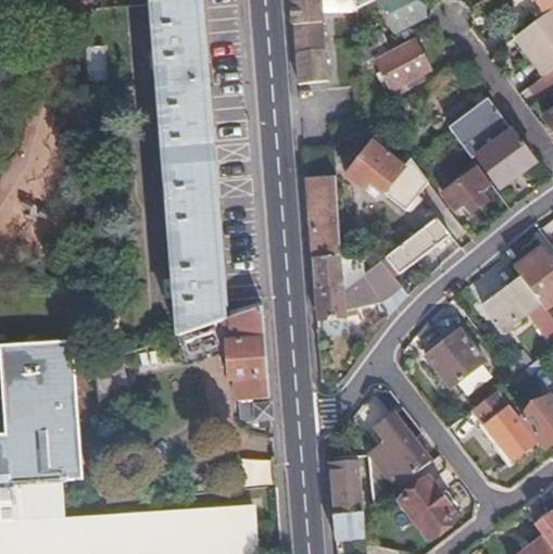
[(173,294),(176,334),(220,319),(218,304),(222,304),(197,0),(175,0),(148,3),(172,278),(167,279),(170,294),(173,294)]
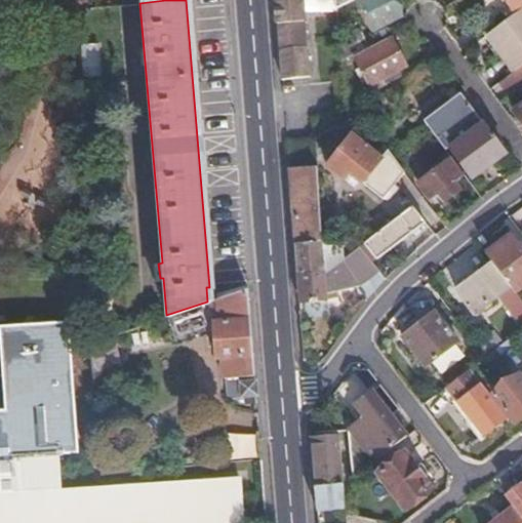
[(300,18),(298,0),(270,0),(273,22),(275,22),(300,18)]
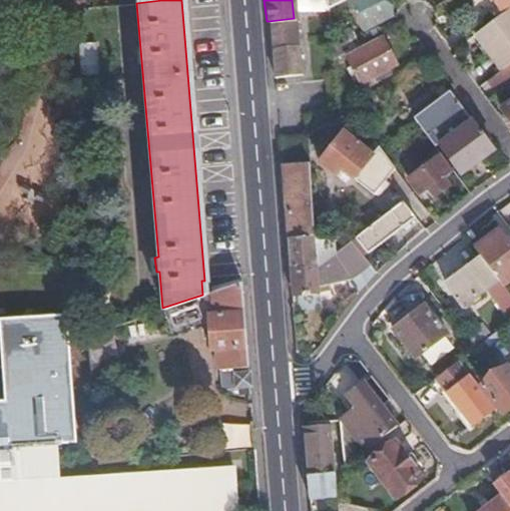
[(327,18),(325,5),(324,0),(308,0),(311,20),(327,18)]
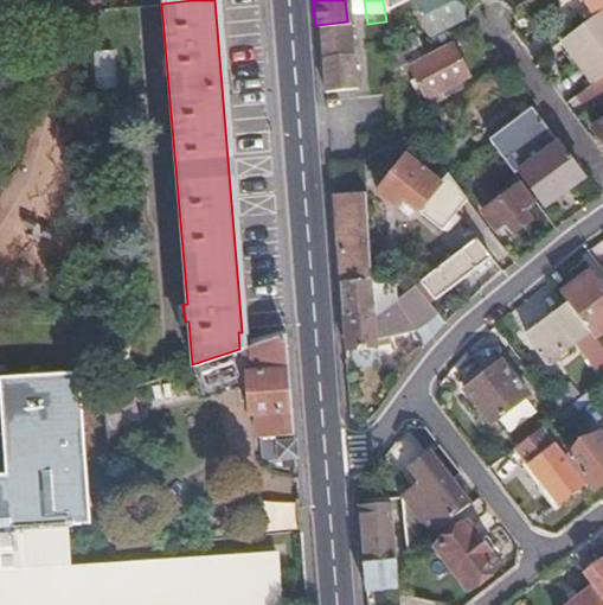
[(412,0),(408,2),(424,36),(459,20),(455,14),(462,11),(456,0),(412,0)]
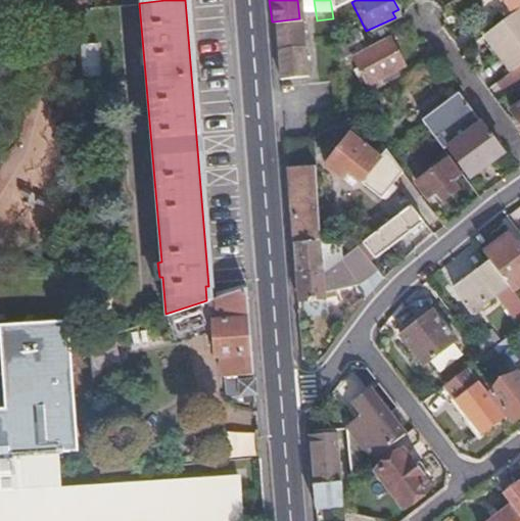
[(507,0),(514,10),(519,7),(519,5),(519,0),(507,0)]
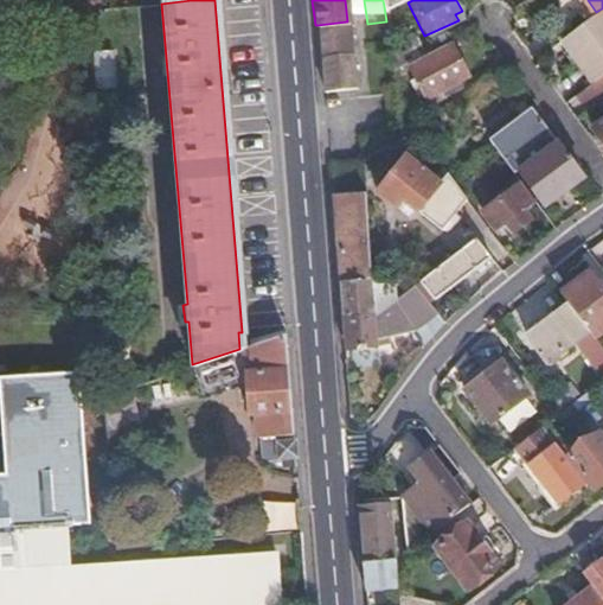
[(405,20),(395,1),(384,6),(386,21),(387,33),(401,32),(398,20),(405,20)]
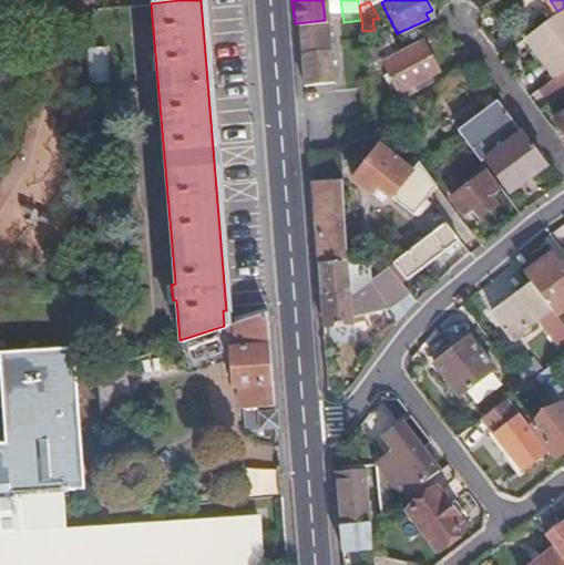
[(557,11),(524,36),(555,78),(563,70),(563,9),(563,8),(557,11)]
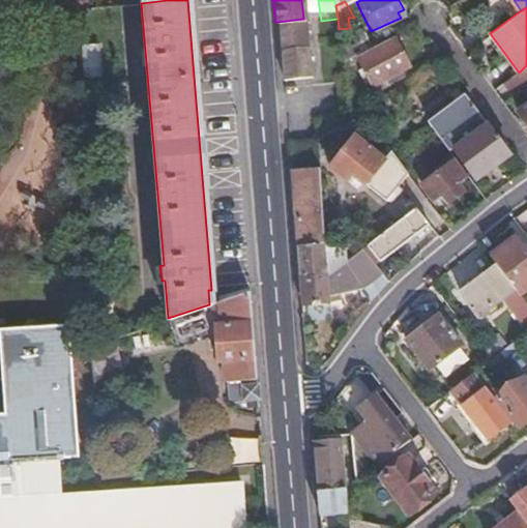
[(343,72),(342,59),(308,62),(303,19),(277,22),(283,78),(333,74),(343,72)]
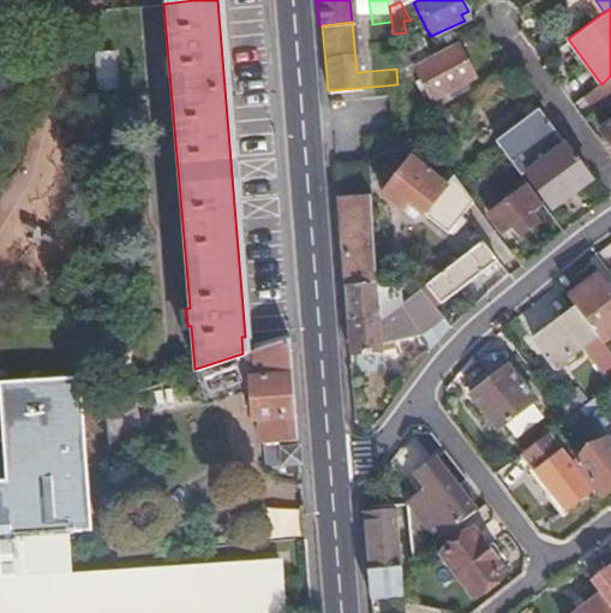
[(415,40),(394,49),(396,69),(424,55),(415,40)]
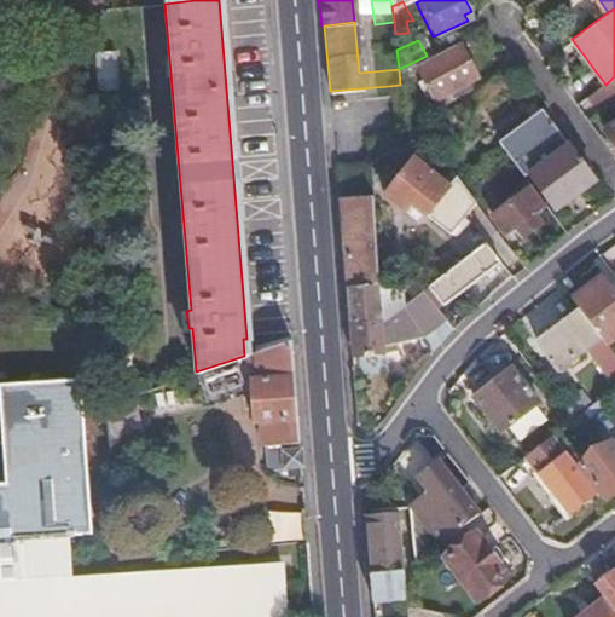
[(458,50),(418,71),(437,108),(454,101),(452,97),(460,92),(457,87),(474,79),(458,50)]
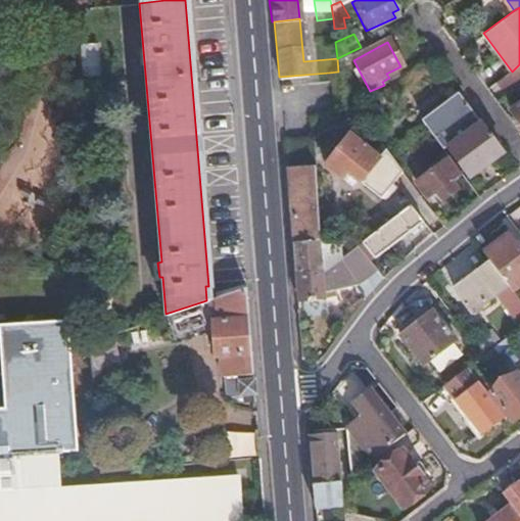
[(507,95),(519,85),(519,82),(512,72),(498,83),(507,95)]
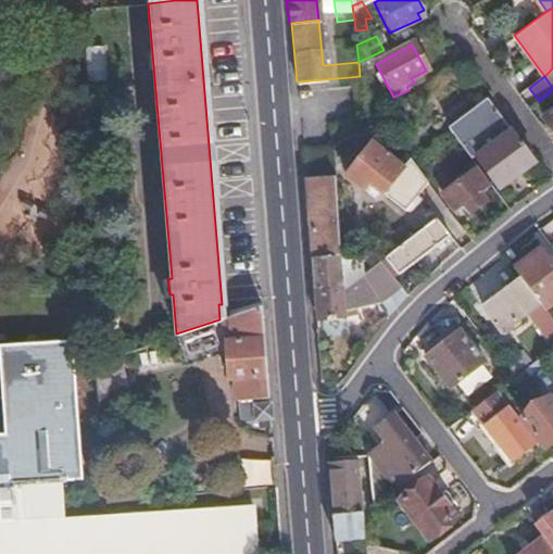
[(487,98),(449,126),(472,159),(477,154),(501,186),(535,162),(511,129),(487,98)]
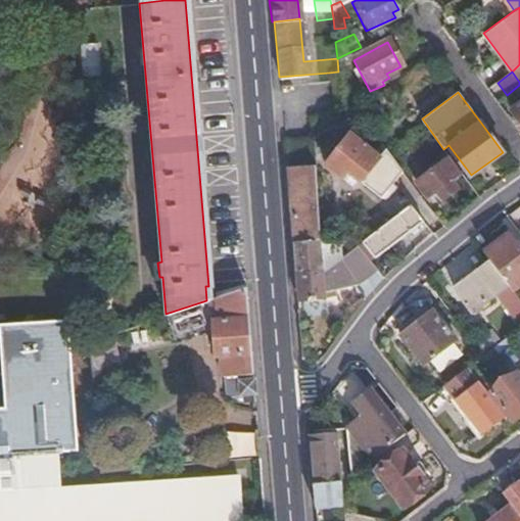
[(519,100),(509,109),(519,125),(519,100)]
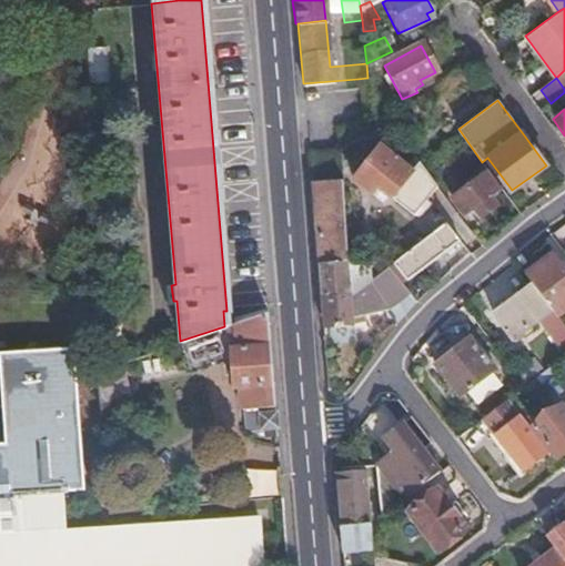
[(425,170),(416,158),(407,169),(377,144),(351,175),(372,194),(379,187),(404,206),(430,175),(425,170)]
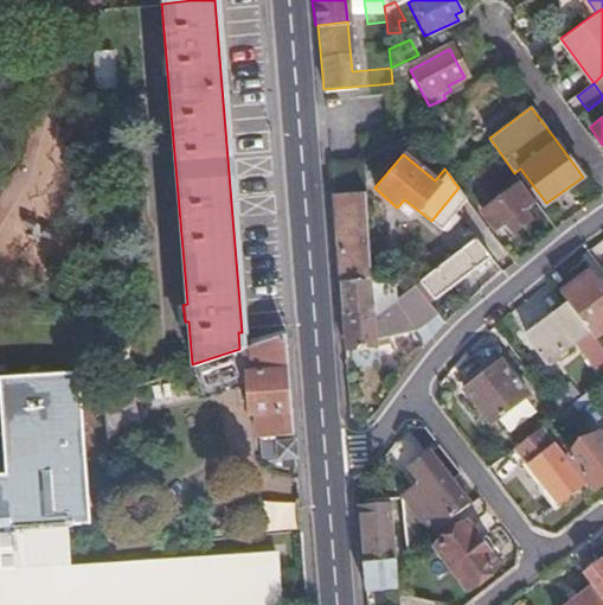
[(483,196),(495,185),(479,164),(466,174),(483,196)]
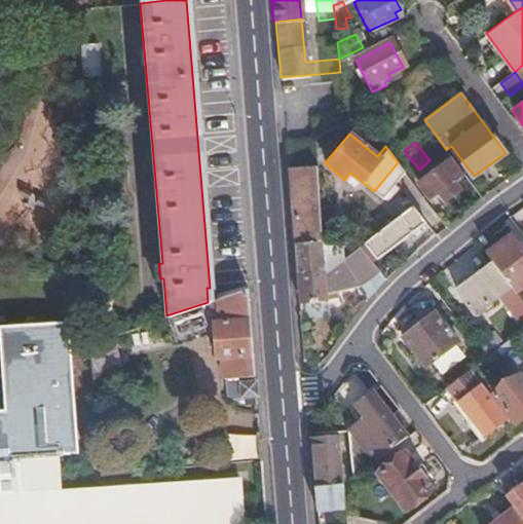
[(446,158),(417,180),(427,195),(436,189),(443,200),(458,190),(449,179),(457,174),(446,158)]
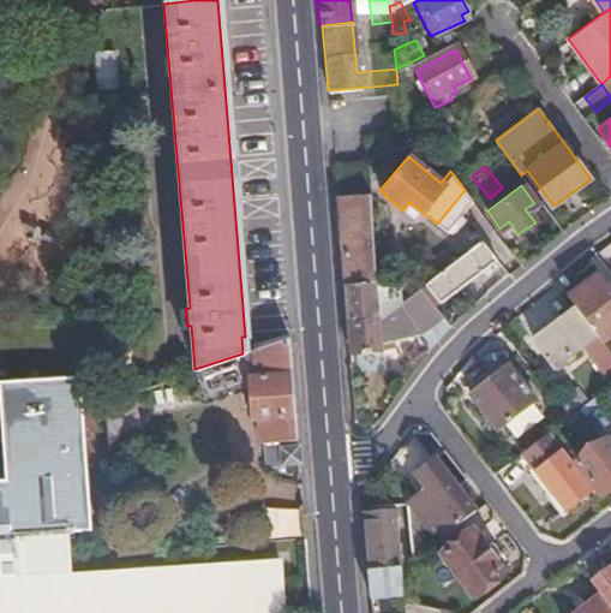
[(375,274),(369,194),(336,196),(342,277),(375,274)]
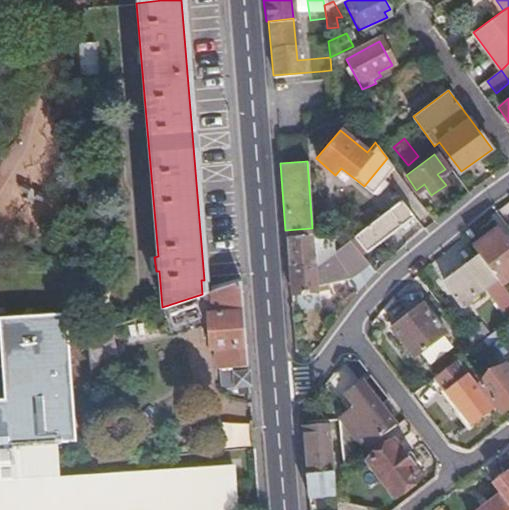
[(330,233),(313,234),(315,262),(315,264),(329,254),(351,238),(387,211),(380,200),(330,236),(330,233)]
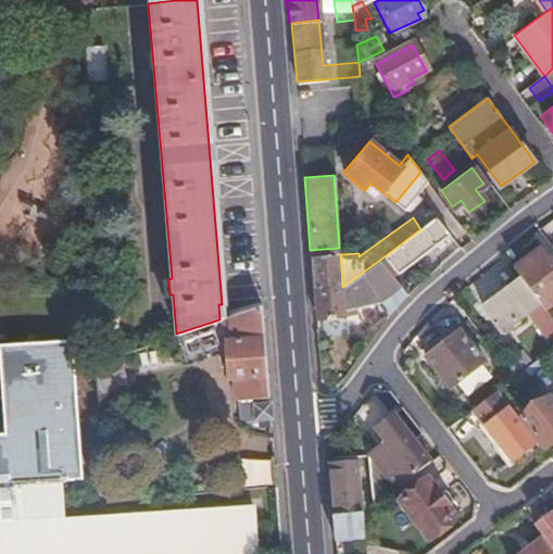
[(420,229),(381,259),(386,266),(389,264),(397,274),(449,234),(438,217),(420,229)]
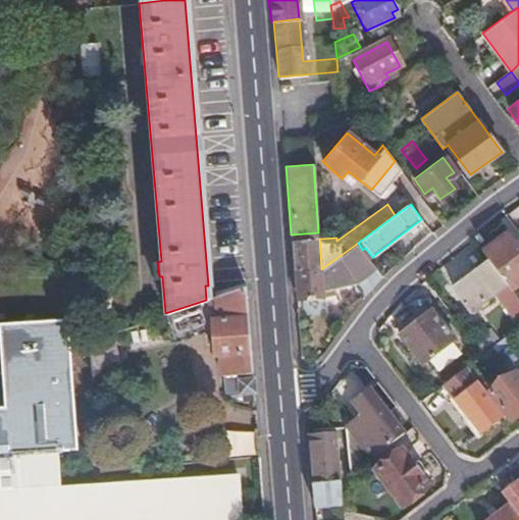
[(319,239),(318,232),(291,235),(294,269),(321,267),(319,239)]
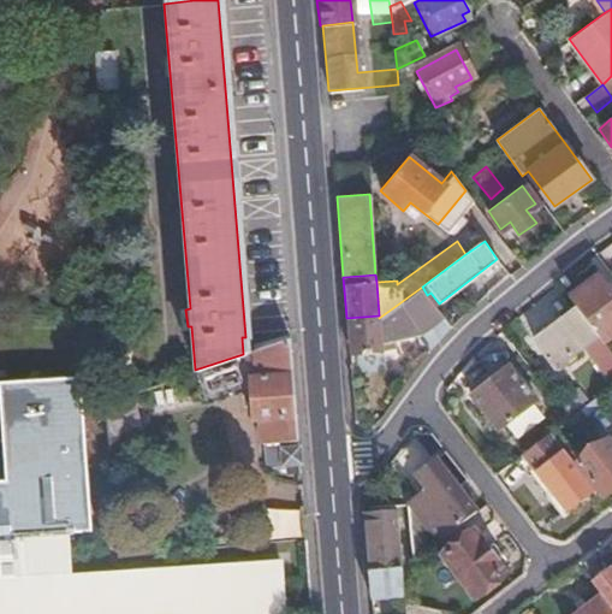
[(595,336),(600,342),(611,332),(611,297),(608,294),(595,276),(566,296),(575,310),(595,336)]
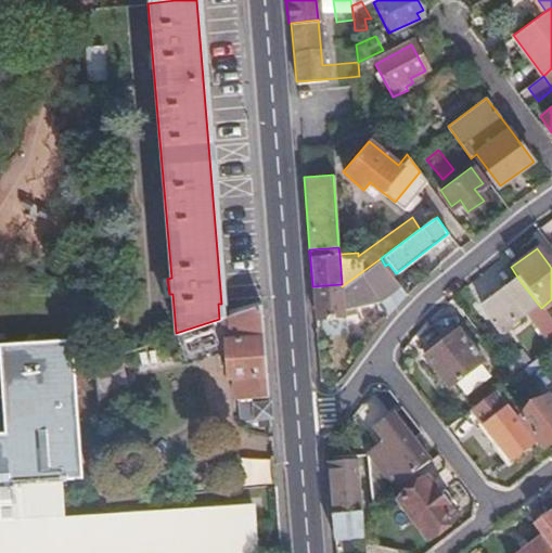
[(381,258),(357,275),(374,299),(376,301),(399,285),(399,284),(385,266),(381,258)]
